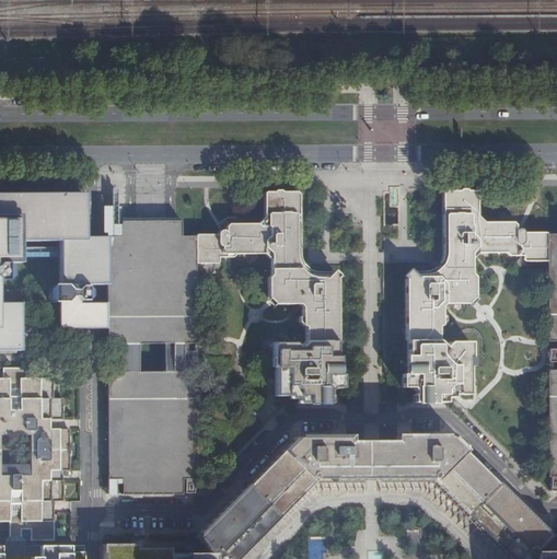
[(530,260),(549,260),(550,233),(550,232),(526,232),(526,229),(525,228),(520,228),(519,229),(519,225),(515,221),(480,221),(480,194),(477,190),(445,190),(447,251),(445,254),(444,257),(443,260),(441,263),(439,266),(437,268),(433,269),(431,270),(416,270),(408,278),(408,337),(410,339),(410,373),(404,373),(404,385),(414,385),(419,391),(418,393),(415,393),(414,400),(448,400),(448,396),(455,395),(455,392),(461,392),(461,393),(471,393),(471,356),(473,356),(473,341),(452,341),(447,346),(441,339),(441,325),(444,324),(443,305),(448,302),(472,301),(477,297),(477,275),(474,271),(474,251),(515,251),(519,251),(519,254),(525,254),(530,260)]
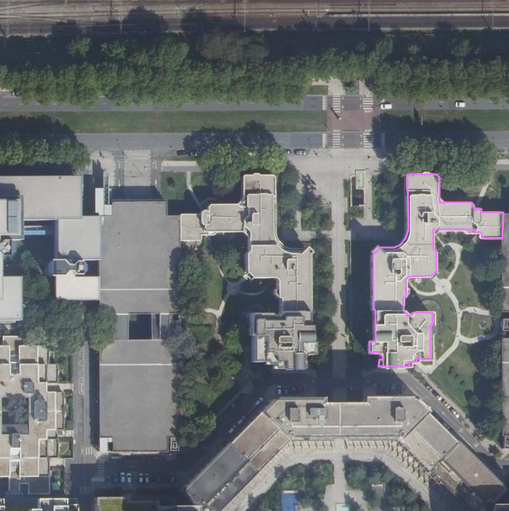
[(0,316),(12,316),(16,312),(16,284),(12,280),(11,281),(0,280),(0,255),(6,256),(11,251),(11,245),(6,240),(0,240),(0,236),(20,236),(19,220),(56,220),(55,216),(59,216),(59,220),(56,224),(55,232),(59,236),(59,240),(56,244),(55,252),(59,256),(59,260),(51,260),(46,265),(46,271),(50,275),(59,276),(60,280),(56,284),(56,291),(65,300),(73,300),(72,176),(0,175),(0,316)]
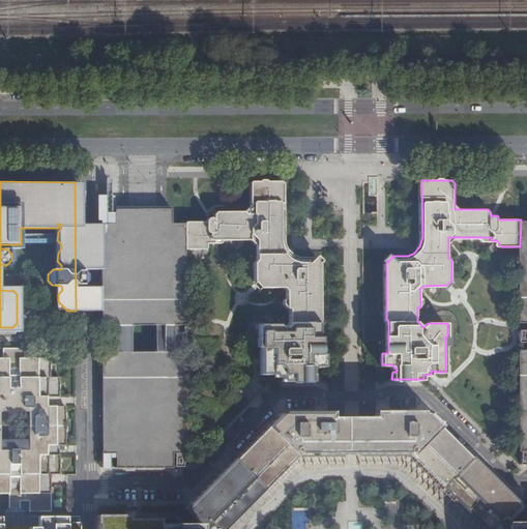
[(292,307),(291,322),(320,322),(322,320),(322,263),(314,257),(303,257),(299,255),(295,254),(292,251),(289,247),(286,243),(286,226),(286,183),(283,181),(257,181),(253,185),(253,210),(218,210),(216,212),(216,217),(215,217),(210,217),(209,222),(187,221),(187,223),(188,247),(205,247),(210,242),(216,242),(217,238),(259,239),(260,259),(256,262),(256,281),(262,286),(286,287),(289,289),(288,305),(290,307),(292,307)]
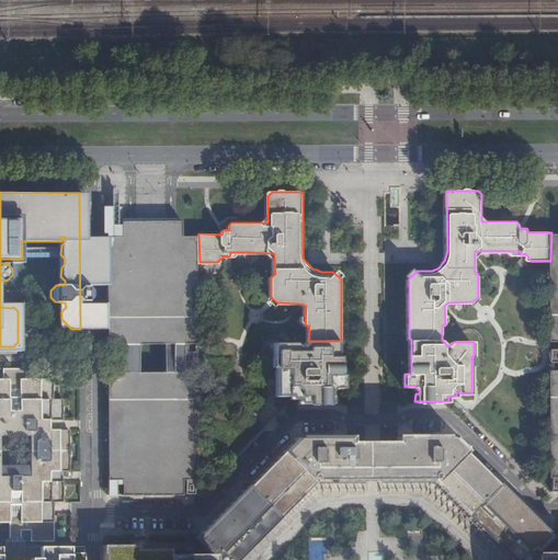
[(88,285),(110,285),(110,237),(88,237),(88,193),(79,193),(80,329),(107,329),(110,329),(110,303),(88,301),(93,297),(93,290),(88,285)]
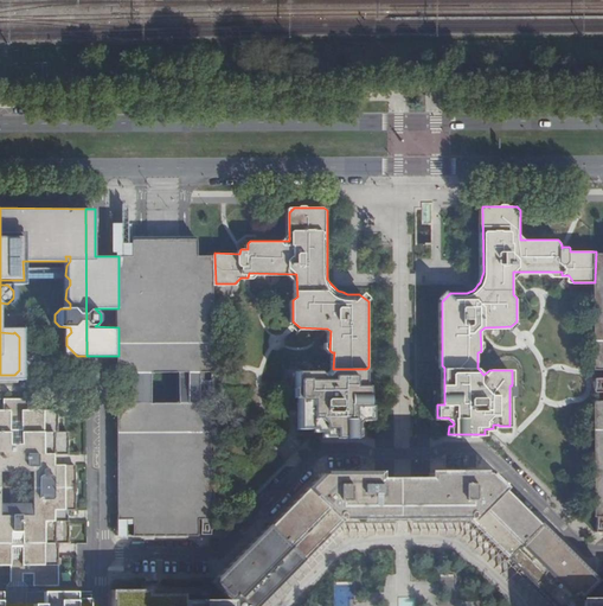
[(216,402),(203,402),(203,371),(216,372),(216,313),(216,284),(215,255),(200,255),(200,240),(197,240),(191,240),(145,240),(135,240),(135,256),(119,256),(119,308),(119,327),(119,356),(119,372),(133,372),(134,402),(119,403),(119,518),(135,520),(135,535),(200,535),(200,518),(217,520),(216,402)]
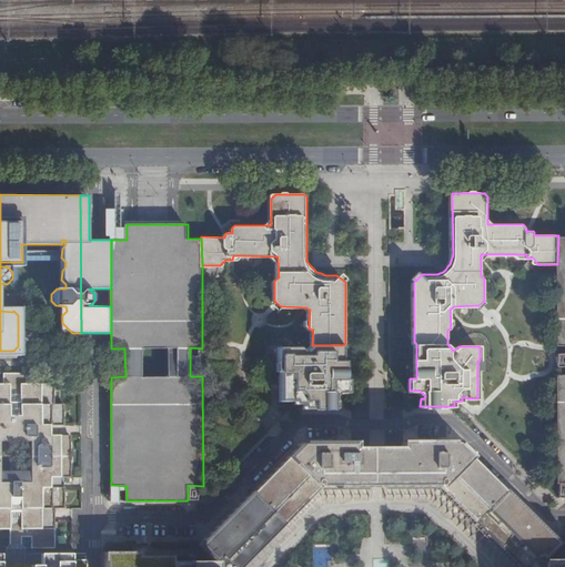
[(343,377),(343,345),(312,345),(306,352),(301,347),(281,346),(280,362),(283,362),(282,400),(293,400),(293,398),(298,398),(298,402),(305,402),(305,407),(338,406),(338,400),(334,396),(339,392),(351,391),(351,378),(343,377)]
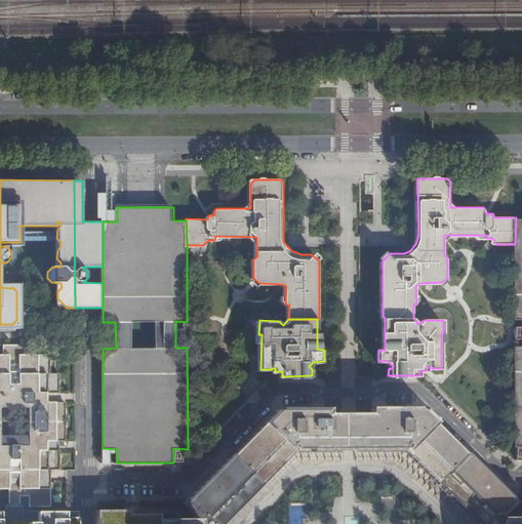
[(0,488),(12,489),(12,504),(10,507),(18,507),(32,507),(53,507),(52,481),(41,480),(41,473),(45,473),(45,474),(46,476),(50,476),(52,475),(52,470),(63,469),(62,450),(49,450),(49,441),(68,441),(68,402),(49,402),(49,393),(62,393),(62,373),(52,373),(52,354),(28,354),(27,345),(22,344),(7,344),(7,354),(0,354),(0,488)]
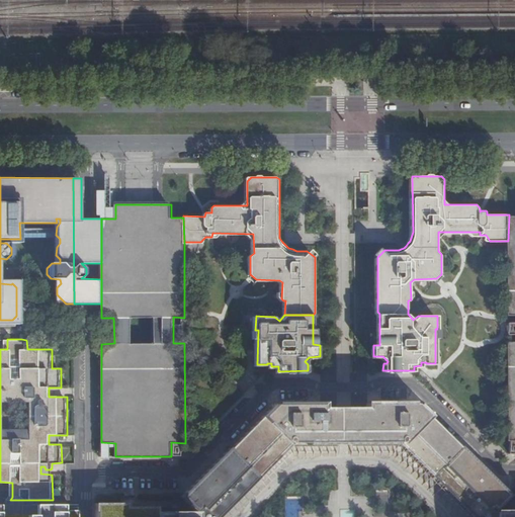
[(295,391),(283,391),(283,399),(295,399),(295,391)]
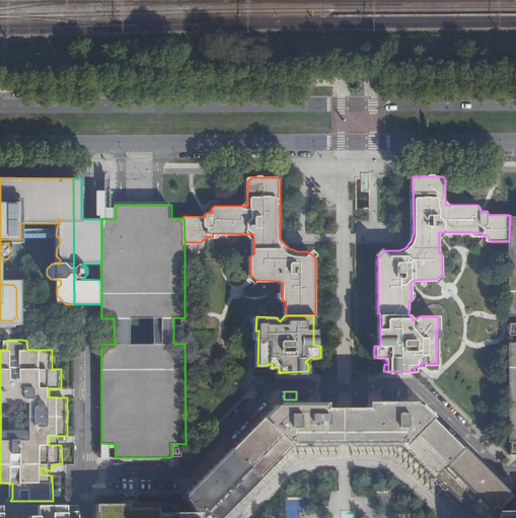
[(209,517),(210,517),(216,517),(248,486),(247,485),(259,473),(260,474),(291,443),(291,441),(290,439),(291,438),(292,439),(293,440),(294,441),(325,441),(325,439),(348,439),(371,439),(371,441),(401,441),(402,439),(403,438),(404,438),(406,439),(404,442),(437,474),(438,473),(449,484),(448,485),(481,516),(483,516),(484,516),(484,517),(485,517),(484,517),(515,517),(515,512),(499,512),(498,512),(513,496),(474,457),(463,447),(463,448),(418,404),(410,404),(385,404),(370,404),(370,409),(348,410),(325,410),(325,404),(311,404),(284,404),(278,404),(233,449),(232,448),(221,458),(182,497),(199,512),(198,514),(159,514),(159,507),(129,507),(129,504),(97,504),(97,517),(209,517)]
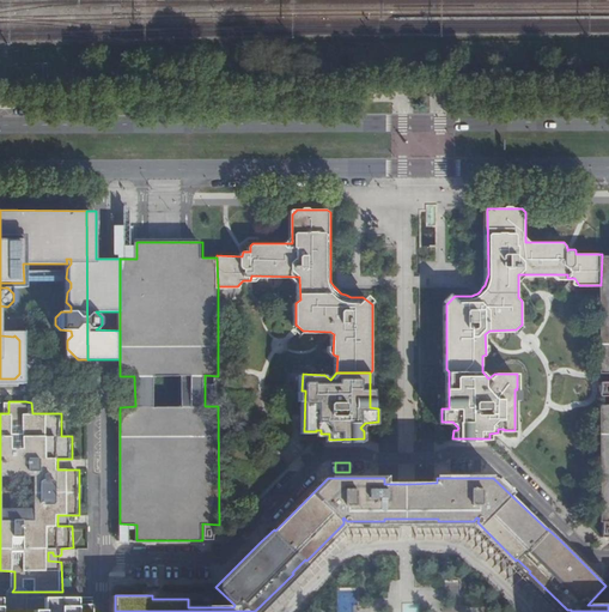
[(358,611),(358,592),(343,592),(343,611),(358,611)]
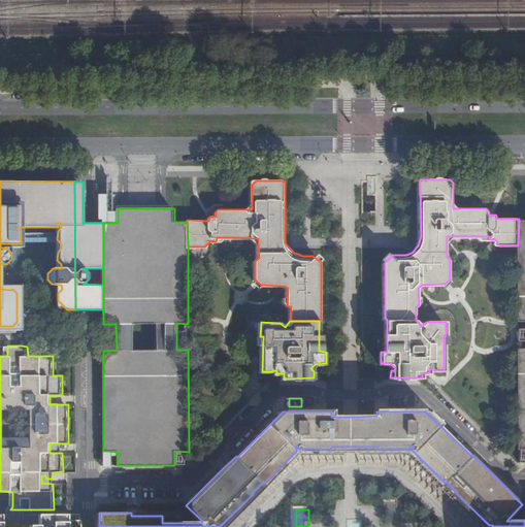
[(0,526),(83,526),(83,519),(69,520),(69,514),(31,514),(31,526),(21,526),(19,526),(3,526),(3,514),(0,514),(0,526)]
